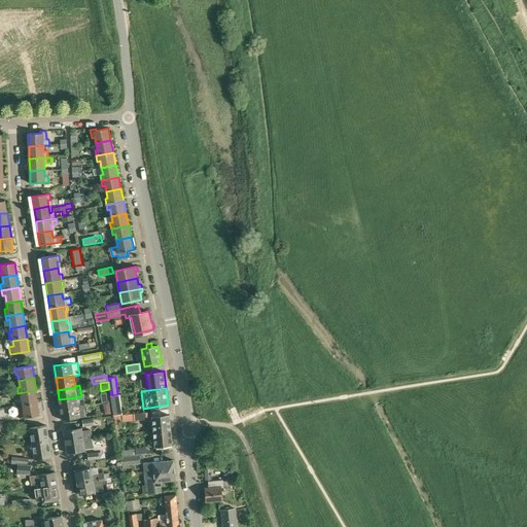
[(36,390),(18,393),(19,399),(22,398),(23,405),(38,402),(36,390)]
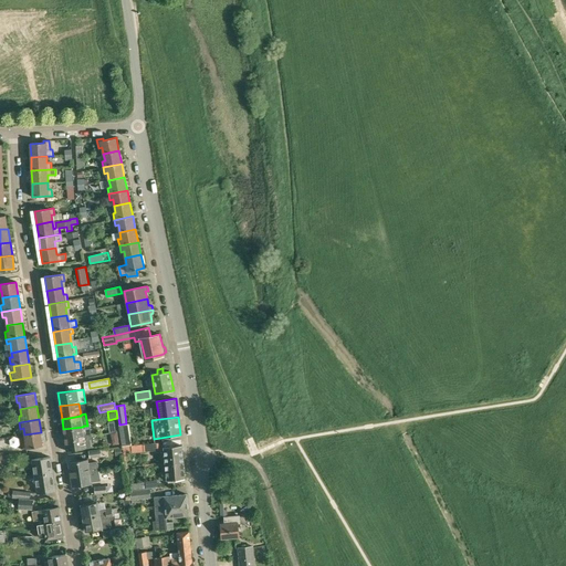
[(123,447),(132,446),(128,423),(126,423),(119,425),(123,447)]
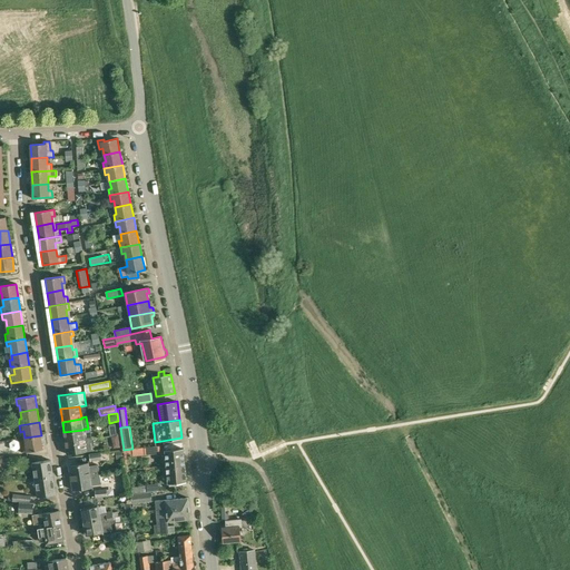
[(84,430),(64,432),(66,443),(92,439),(90,428),(88,429),(84,429),(84,430)]
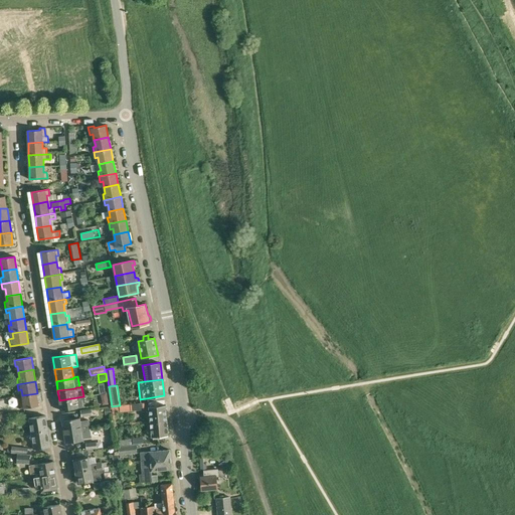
[(37,393),(22,395),(23,402),(21,402),(22,408),(39,405),(37,393)]
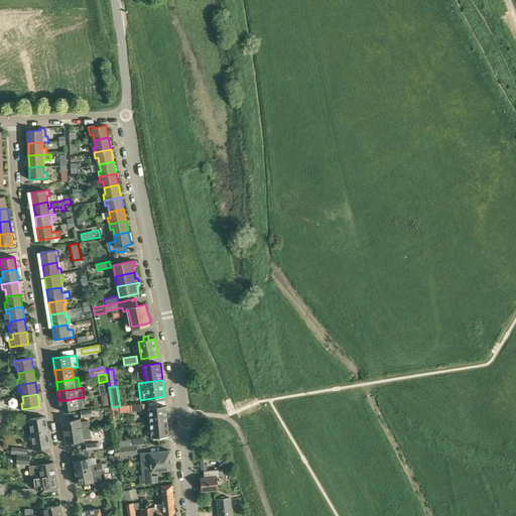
[(84,397),(59,401),(60,411),(85,407),(84,397)]
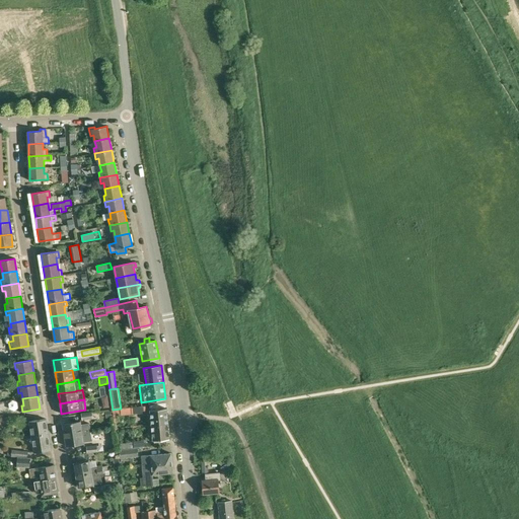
[(17,405),(0,405),(0,414),(17,414),(17,405)]
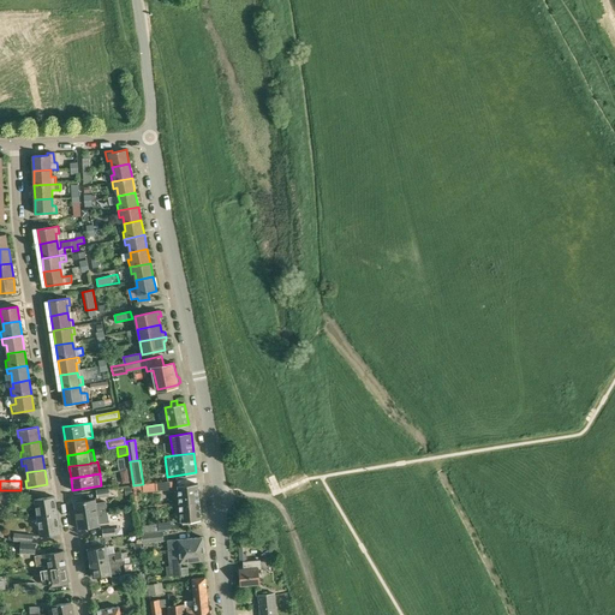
[(173,481),(156,483),(157,493),(174,490),(173,481)]
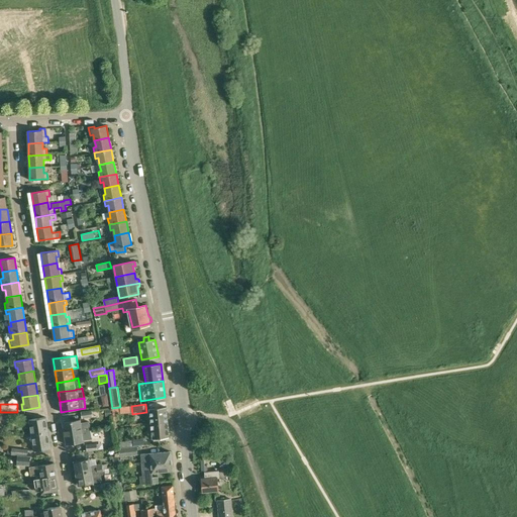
[(149,409),(151,424),(168,422),(166,407),(149,409)]
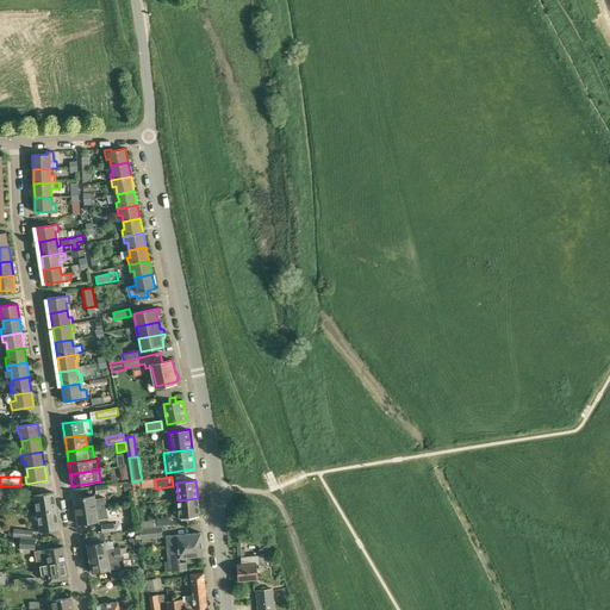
[(97,493),(110,492),(109,484),(95,486),(97,493)]
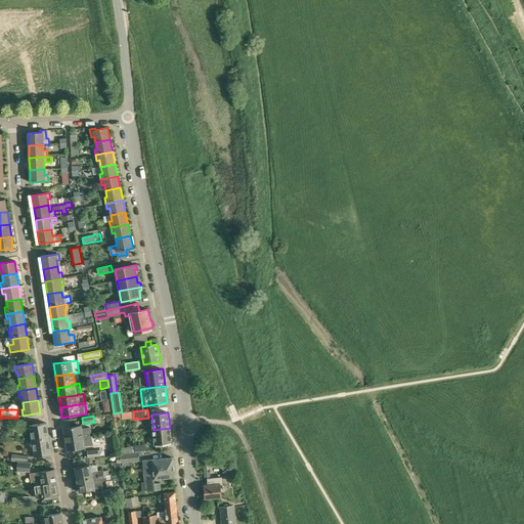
[(30,426),(32,440),(49,437),(47,423),(30,426)]
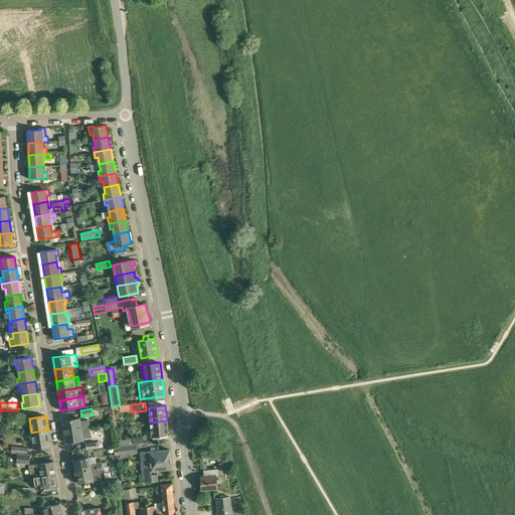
[(62,420),(64,433),(90,428),(89,419),(80,421),(80,418),(62,420)]
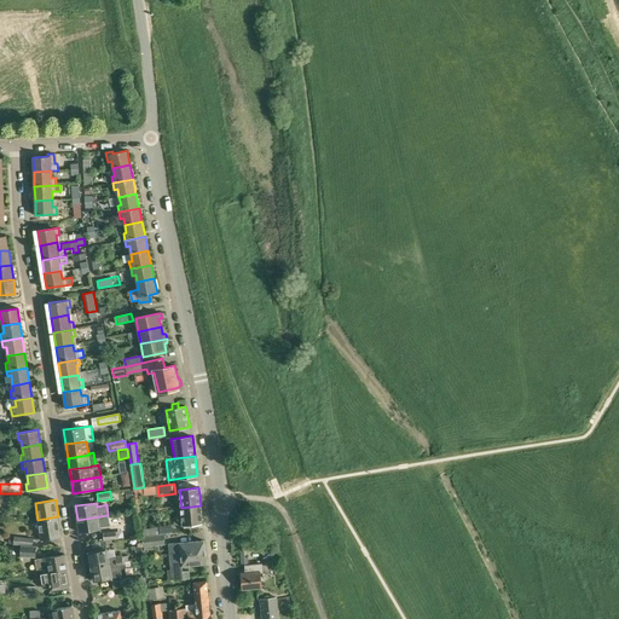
[(201,505),(181,508),(183,525),(202,524),(201,505)]
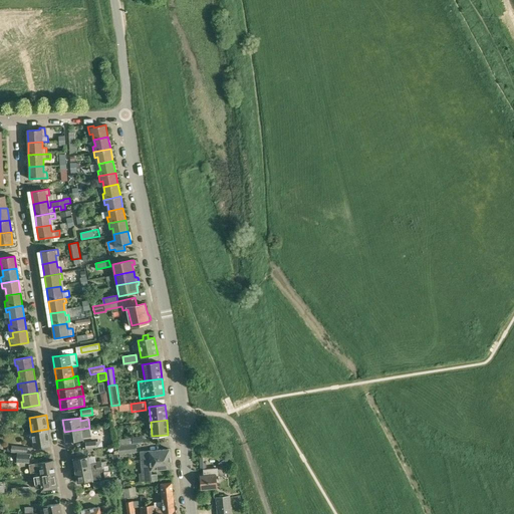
[(89,428),(64,432),(65,442),(83,439),(83,438),(91,437),(89,428)]
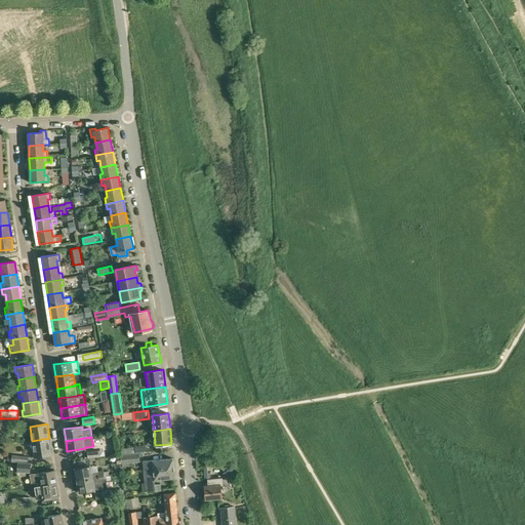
[(49,438),(32,441),(35,457),(51,455),(49,438)]
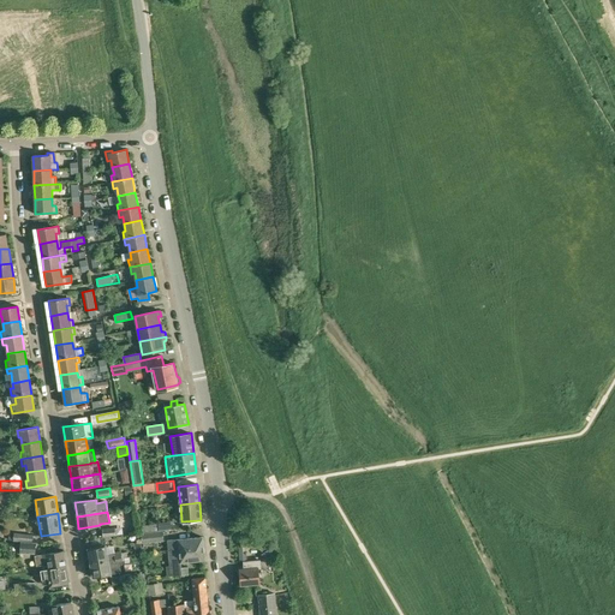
[(144,532),(157,531),(174,530),(174,523),(175,523),(175,519),(157,520),(157,524),(143,525),(144,532)]
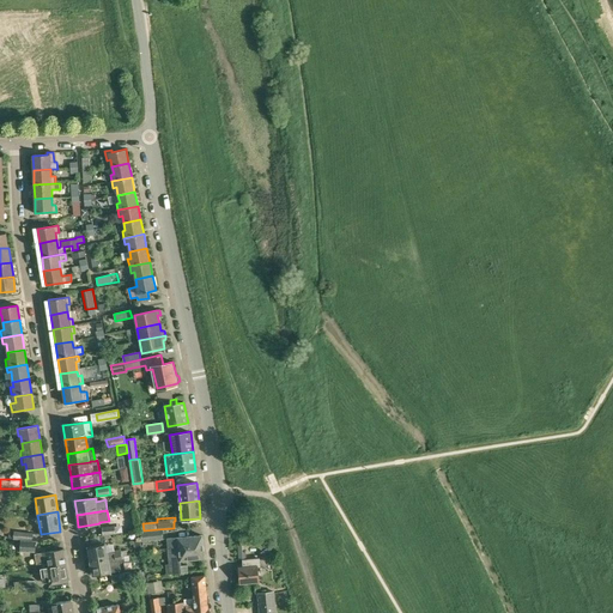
[(141,532),(143,541),(162,539),(162,529),(141,532)]
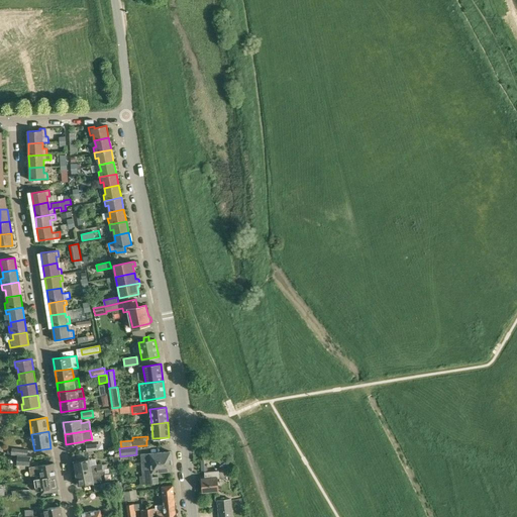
[(203,459),(211,458),(210,446),(202,447),(203,459)]
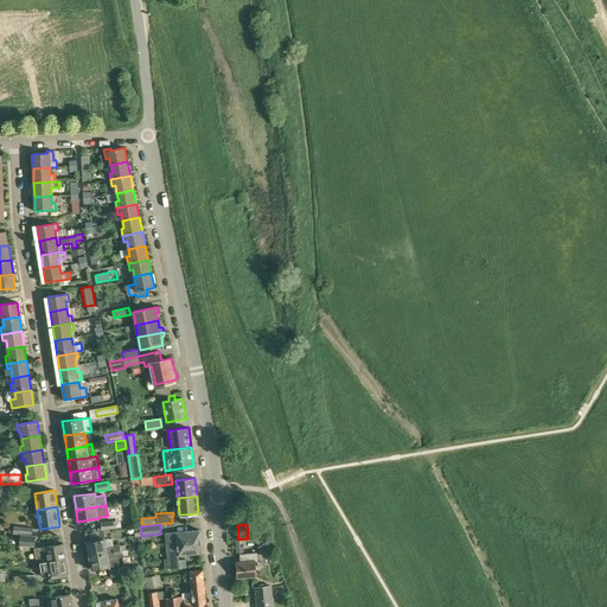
[(165,534),(166,542),(177,541),(177,543),(202,541),(200,530),(165,534)]
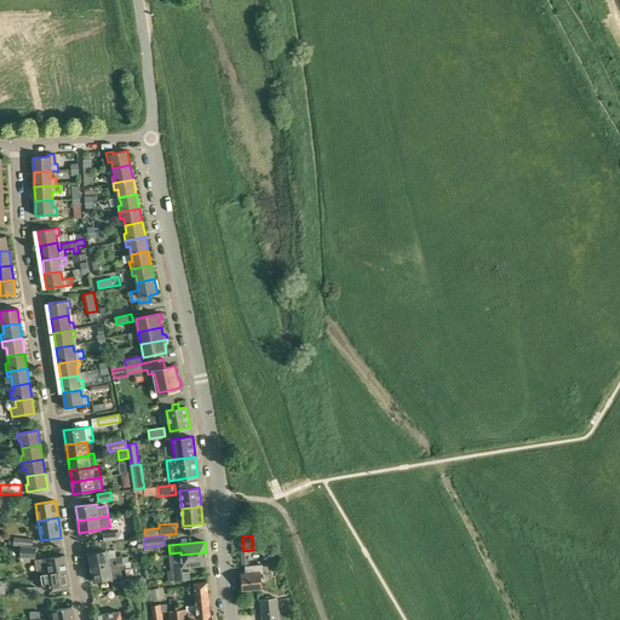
[(34,546),(22,546),(21,557),(36,558),(38,547),(34,546)]
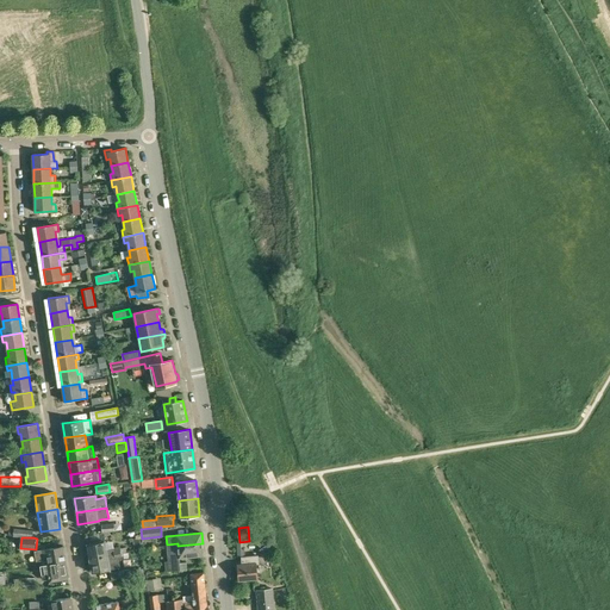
[(88,545),(91,559),(122,553),(120,547),(113,548),(106,549),(105,542),(88,545)]
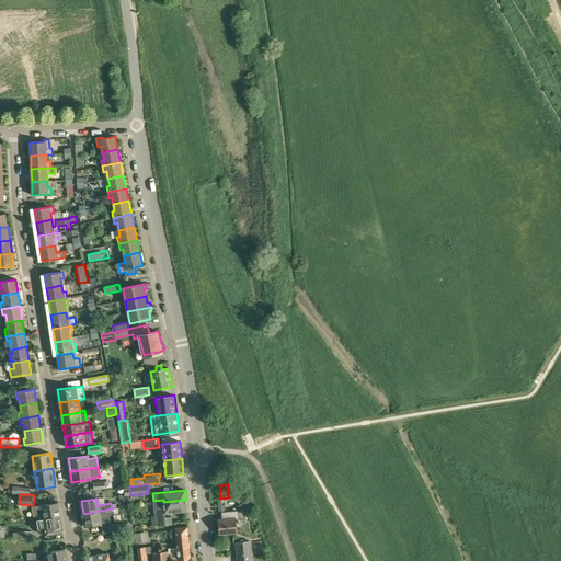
[(163,500),(153,501),(156,516),(151,516),(152,526),(172,524),(171,517),(165,518),(164,513),(187,511),(186,500),(163,502),(163,500)]
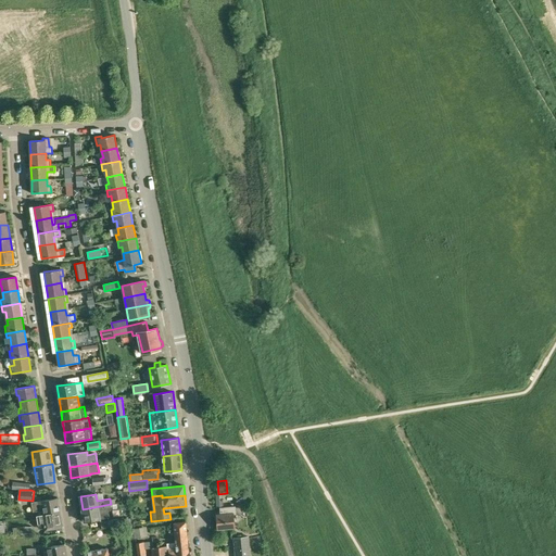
[(60,513),(58,498),(33,503),(34,512),(36,512),(37,516),(60,513)]
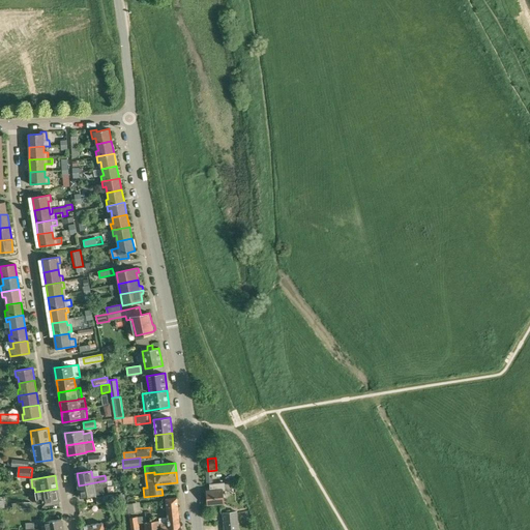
[(106,480),(79,486),(81,497),(105,493),(104,487),(107,486),(106,480)]
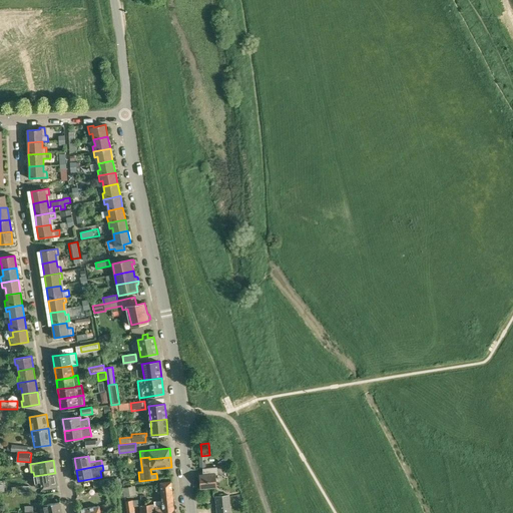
[(203,468),(203,470),(204,475),(200,475),(201,488),(216,486),(215,479),(218,479),(218,474),(217,474),(217,467),(203,468)]
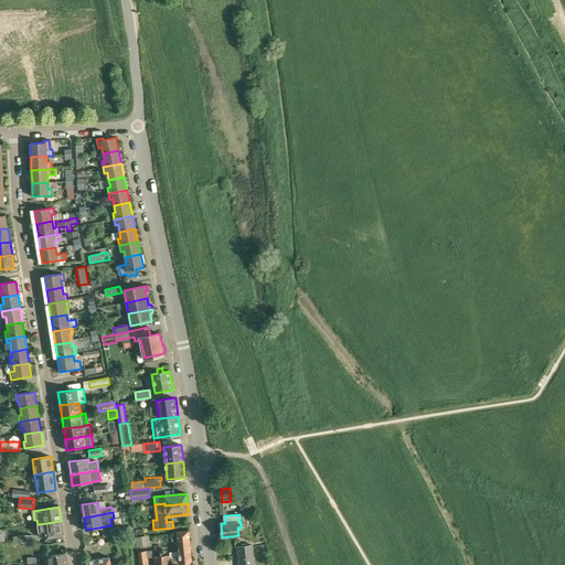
[(63,534),(61,521),(38,524),(39,534),(46,533),(48,537),(63,534)]
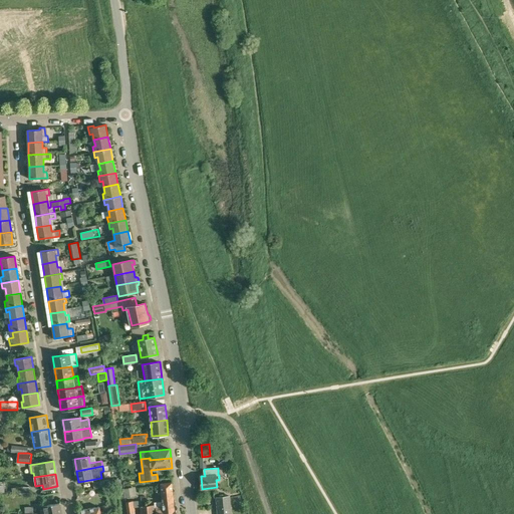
[(113,479),(99,481),(100,487),(114,485),(114,480),(113,479)]
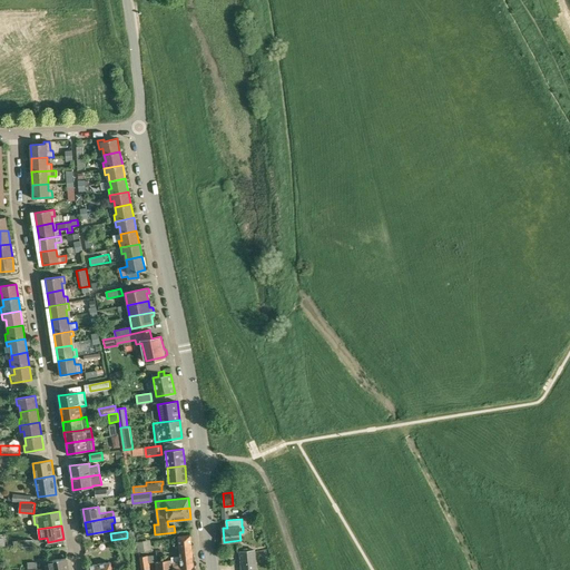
[(148,568),(147,556),(140,557),(141,569),(195,569),(195,564),(194,564),(190,536),(178,537),(180,562),(172,563),(172,560),(155,562),(156,567),(148,568)]
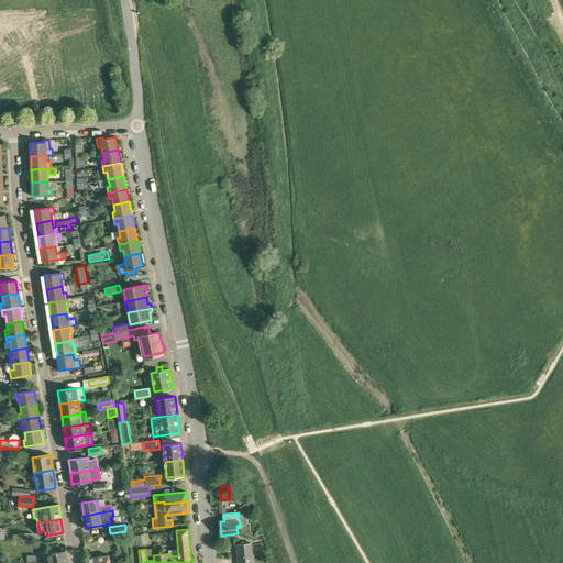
[(116,533),(106,534),(107,542),(117,541),(116,533)]
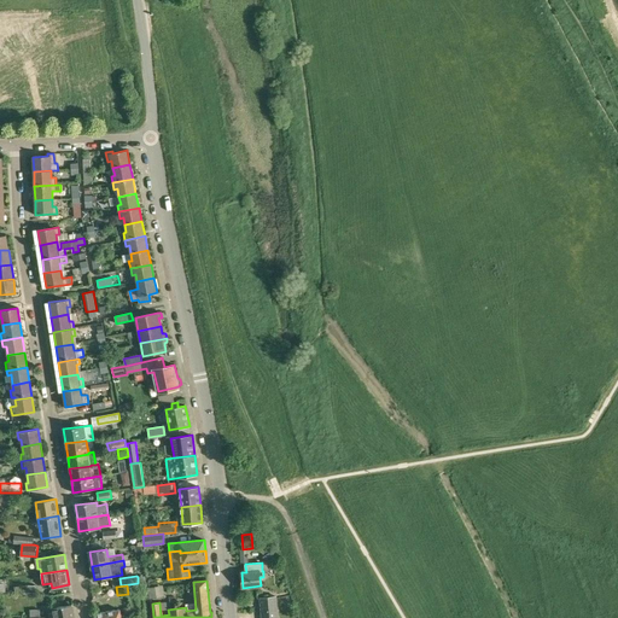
[(164,596),(163,586),(147,588),(149,599),(164,596)]
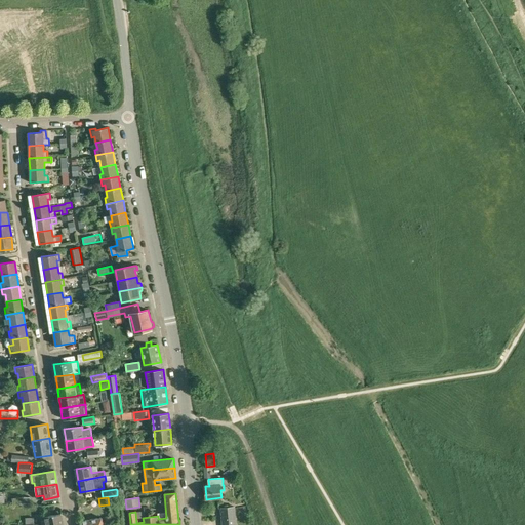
[(221,524),(236,524),(235,507),(220,508),(221,524)]
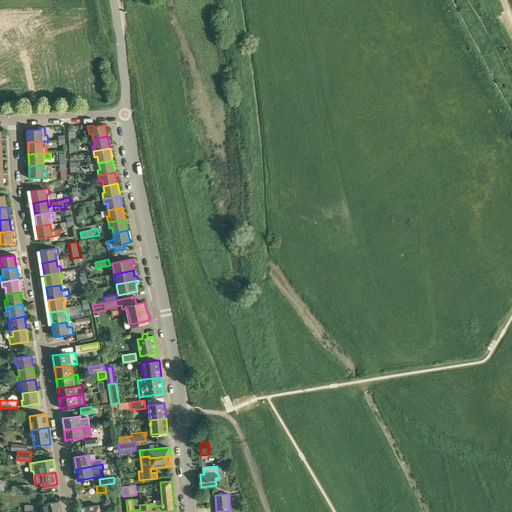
[(40,508),(40,511),(54,511),(62,511),(60,501),(44,504),(44,508),(40,508)]
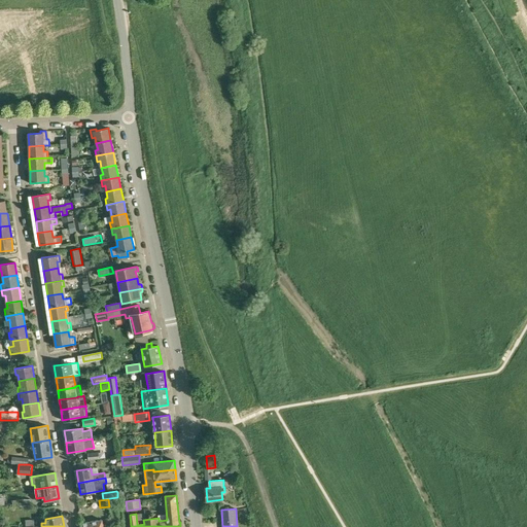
[(113,518),(106,519),(107,526),(114,525),(113,518)]
